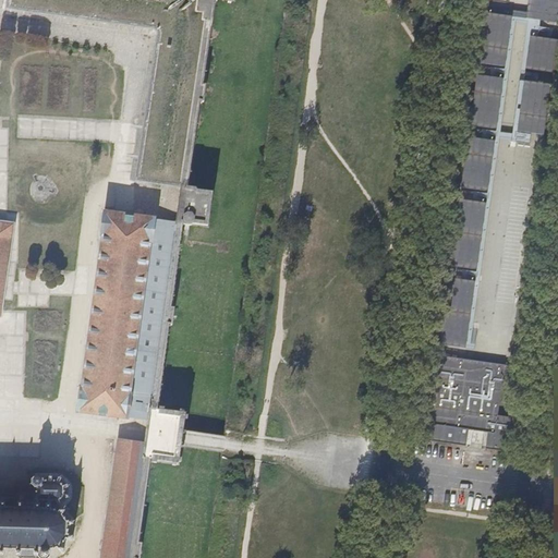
[(135,182),(180,187),(190,189),(202,104),(204,104),(206,86),(204,86),(216,0),(8,0),(7,9),(154,29),(155,31),(156,31),(157,32),(157,34),(157,35),(135,182)]
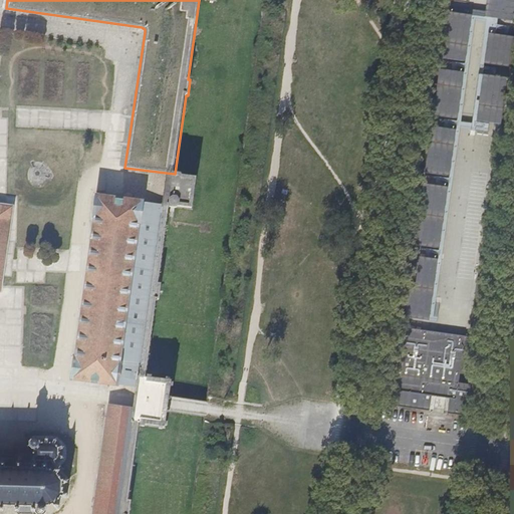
[(443,59),(458,61),(457,68),(442,72),(438,110),(439,116),(464,118),(470,57),(481,58),(483,62),(476,131),(491,133),(492,124),(507,125),(510,96),(511,99),(513,80),(513,70),(513,36),(510,36),(510,31),(508,23),(513,21),(513,0),(490,0),(488,25),(484,11),(473,10),(472,15),(448,12),(443,59)]
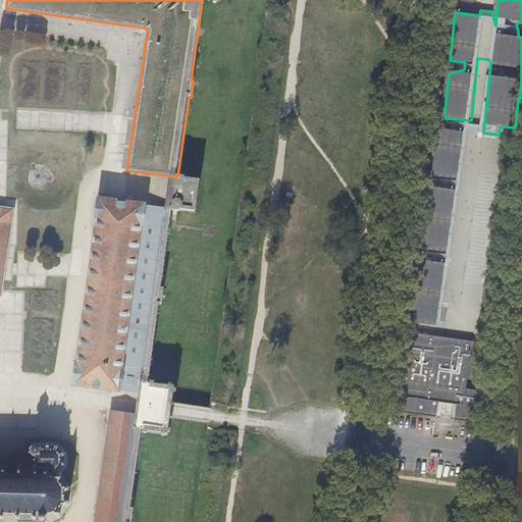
[(429,261),(451,264),(466,132),(442,129),(435,186),(433,185),(425,250),(431,251),(429,261)]
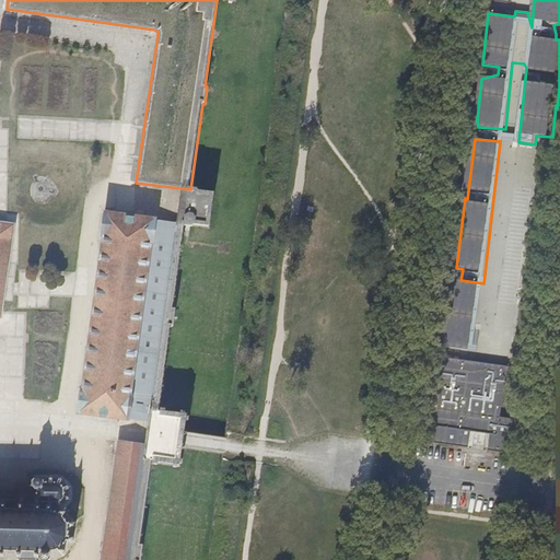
[(216,193),(190,189),(181,188),(176,224),(186,226),(210,230),(216,193)]
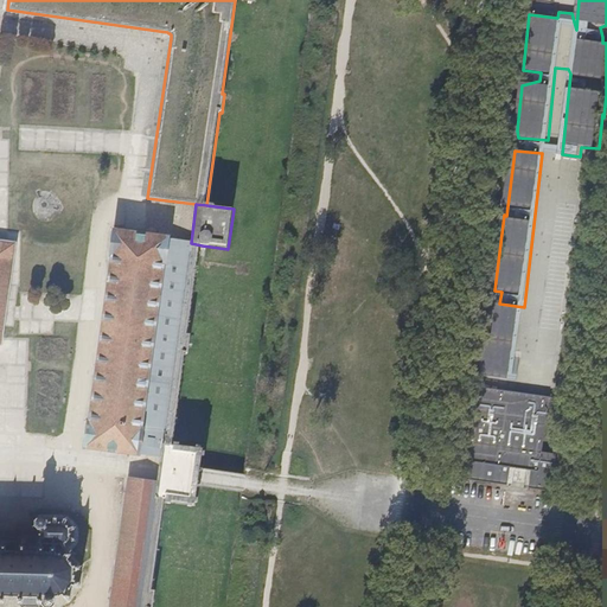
[(163,459),(164,445),(191,243),(170,240),(153,237),(114,232),(112,246),(110,257),(112,259),(101,334),(89,420),(88,419),(85,433),(83,448),(139,457),(163,459)]
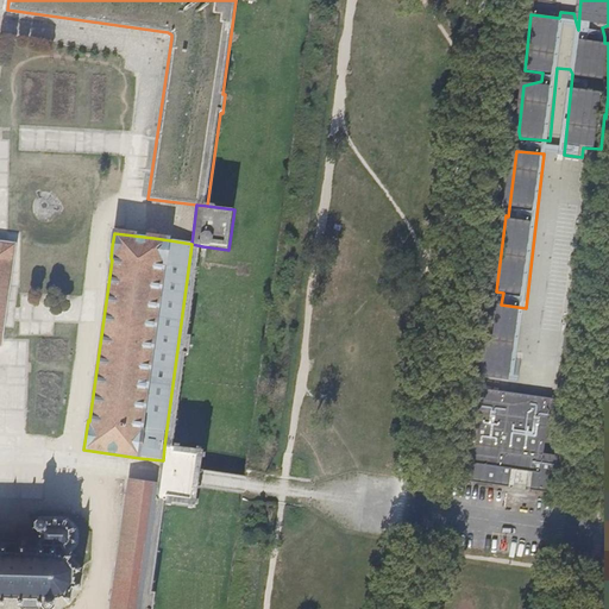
[(0,242),(0,346),(1,347),(16,245),(0,242)]
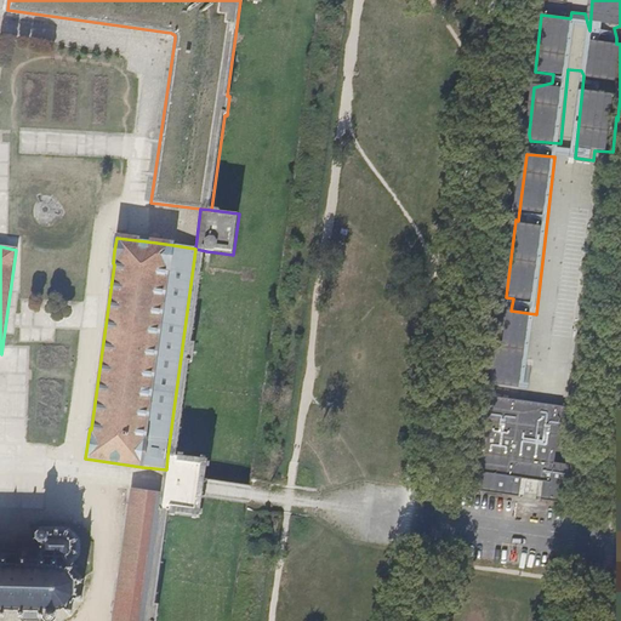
[(525,389),(535,315),(507,312),(497,386),(525,389)]
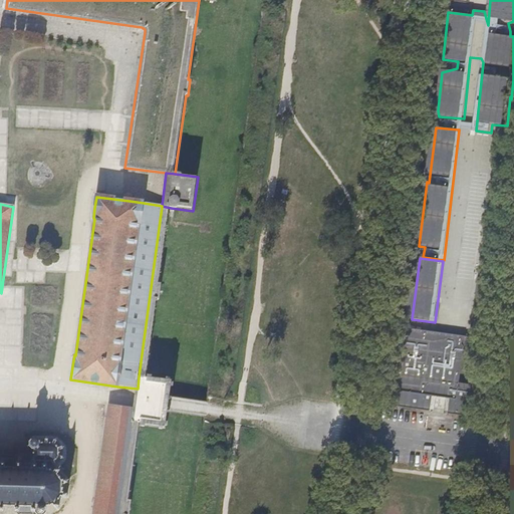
[(469,414),(471,333),(404,331),(402,408),(432,409),(433,398),(446,398),(445,413),(469,414)]
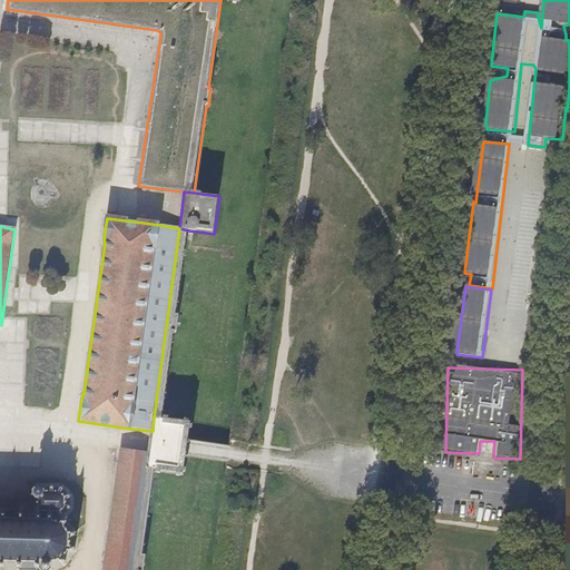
[(164,419),(163,419),(154,418),(153,431),(148,453),(147,469),(156,470),(157,470),(157,472),(160,473),(160,470),(176,472),(176,475),(179,475),(180,475),(184,475),(185,472),(185,471),(185,469),(183,468),(185,458),(187,458),(187,454),(185,453),(186,449),(186,443),(188,443),(189,440),(187,440),(188,428),(190,429),(192,424),(190,424),(192,421),(187,421),(184,420),(184,422),(168,420),(168,418),(165,416),(164,419)]
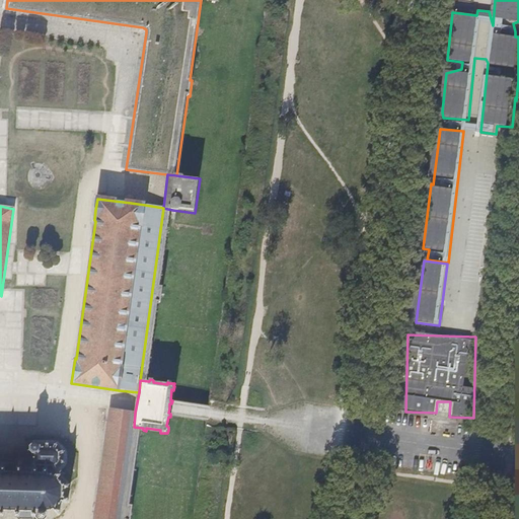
[(109,412),(93,518),(116,518),(131,415),(109,412)]
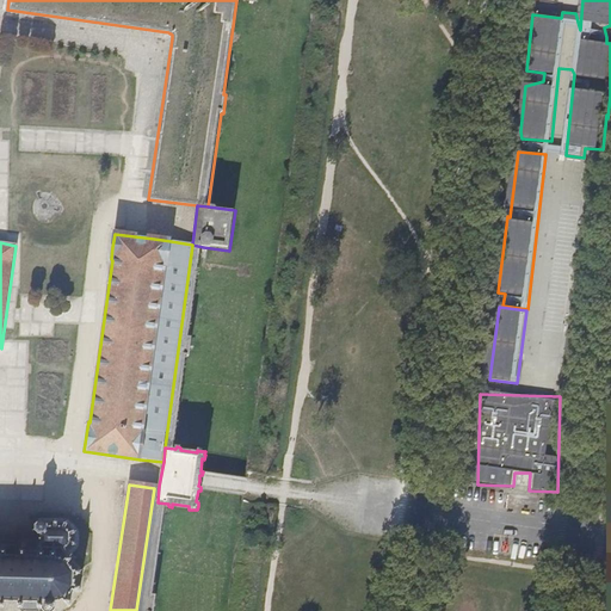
[(0,608),(2,609),(2,602),(19,602),(18,609),(18,610),(20,610),(19,610),(51,610),(54,610),(54,603),(62,599),(67,606),(69,604),(66,598),(72,590),(79,592),(80,588),(73,586),(73,582),(73,576),(80,574),(79,571),(73,573),(67,565),(72,559),(68,556),(63,562),(54,559),(55,551),(55,549),(62,549),(65,554),(67,553),(65,548),(68,544),(73,547),(74,544),(69,542),(69,536),(74,534),(73,531),(68,534),(63,530),(66,525),(63,524),(62,529),(56,529),(56,524),(54,524),(54,528),(47,528),(47,526),(43,523),(38,523),(35,525),(35,531),(37,535),(41,535),(39,547),(38,547),(37,549),(25,548),(25,547),(23,547),(23,548),(22,548),(22,550),(20,550),(20,557),(4,557),(5,550),(1,550),(1,557),(0,556),(0,608)]
